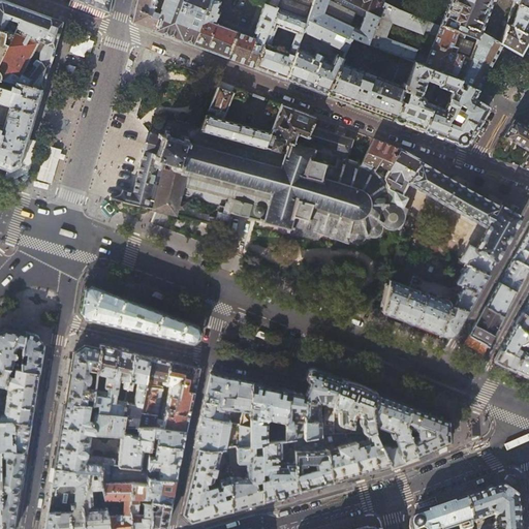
[(0,0),(0,30),(12,33),(0,58),(0,74),(0,75),(0,76),(0,78),(17,84),(18,82),(41,89),(57,39),(62,21),(37,11),(4,0),(0,0)]
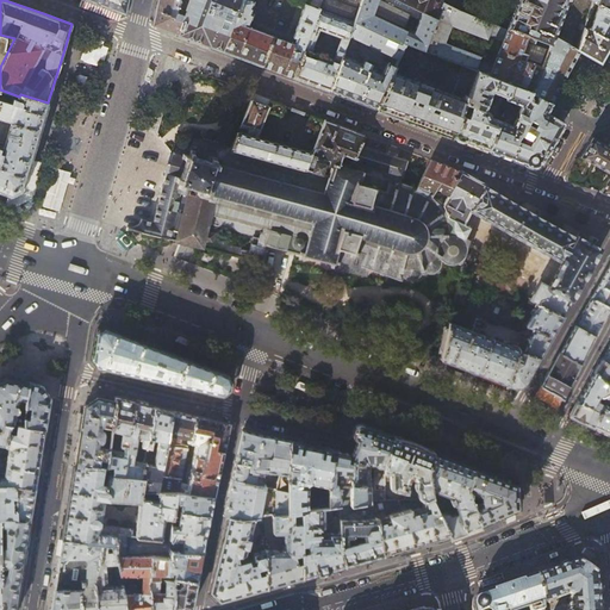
[(125,14),(128,0),(88,0),(99,4),(124,13),(125,14)]
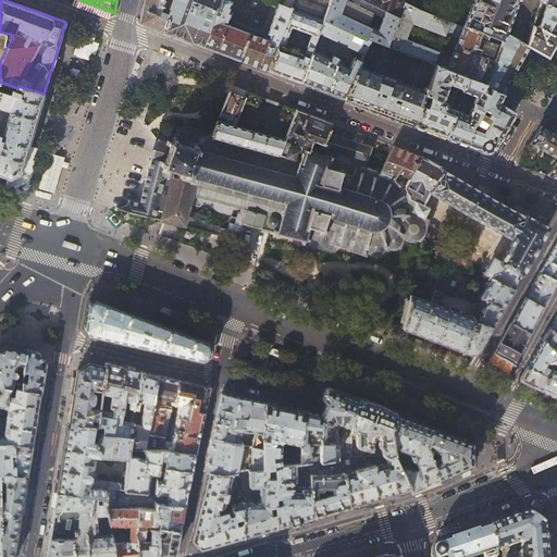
[(144,0),(144,7),(140,21),(140,22),(149,25),(162,31),(171,9),(170,8),(172,0),(144,0)]
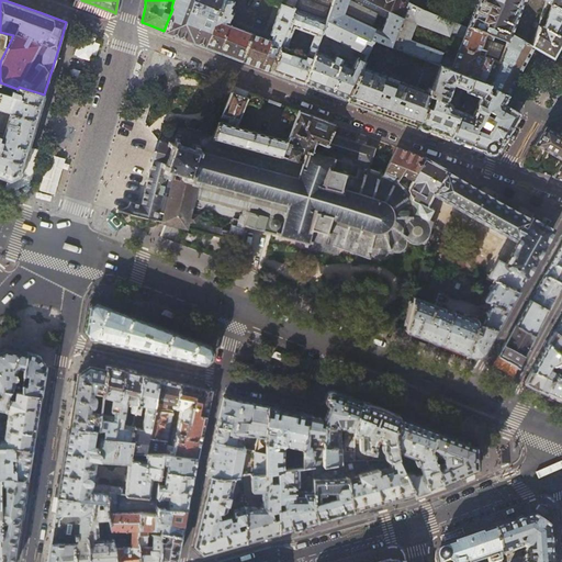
[(173,0),(171,8),(172,9),(164,31),(179,36),(194,42),(205,46),(222,0),(173,0)]
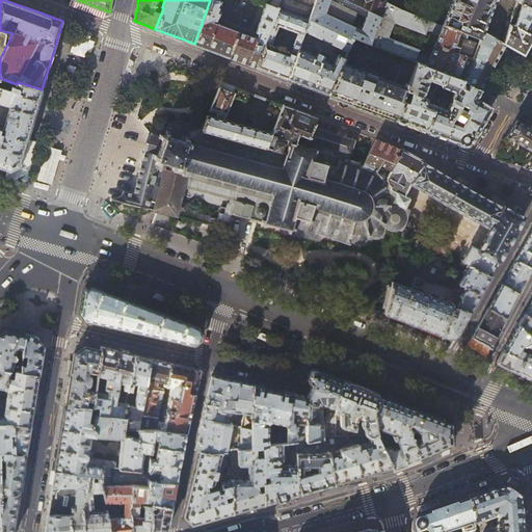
[(210,0),(194,44),(217,52),(218,53),(246,63),(256,67),(280,0),(210,0)]
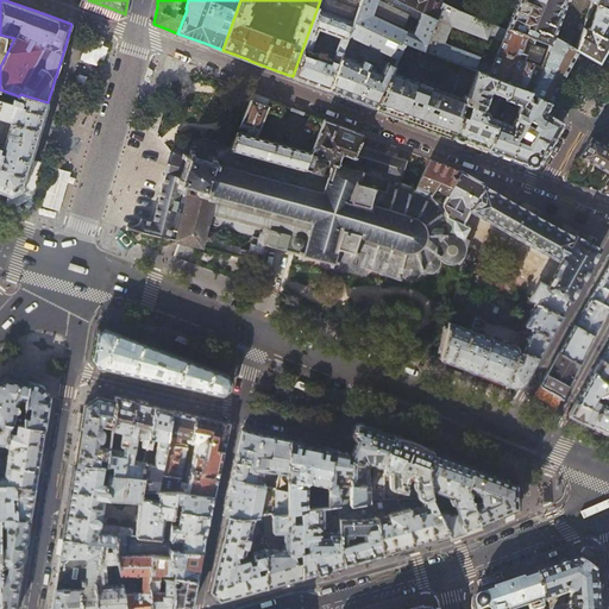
[(341,54),(349,36),(360,0),(320,0),(293,76),(309,82),(316,86),(328,90),(341,54)]
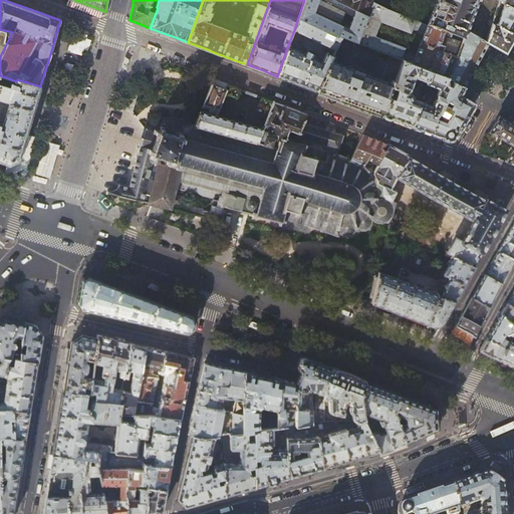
[(324,0),(324,3),(318,0),(304,0),(294,30),(335,50),(342,37),(356,42),(367,16),(334,0),(324,0)]
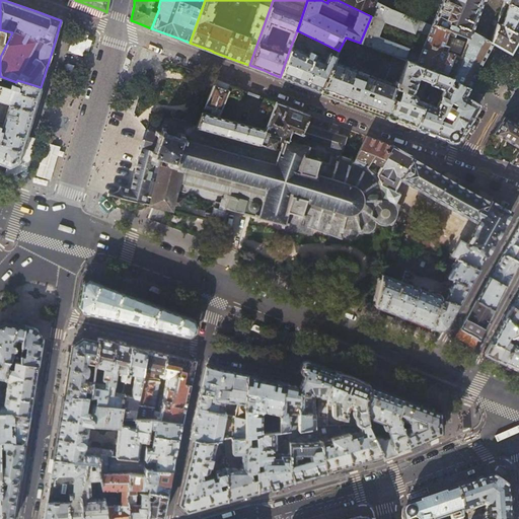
[(338,0),(371,16),(376,2),(391,9),(394,2),(389,0),(338,0)]
